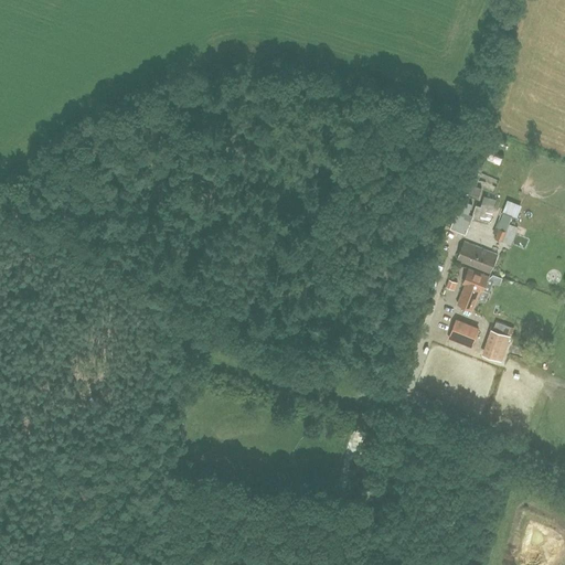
[(489,149),(484,156),(501,166),(504,158),(489,149)]
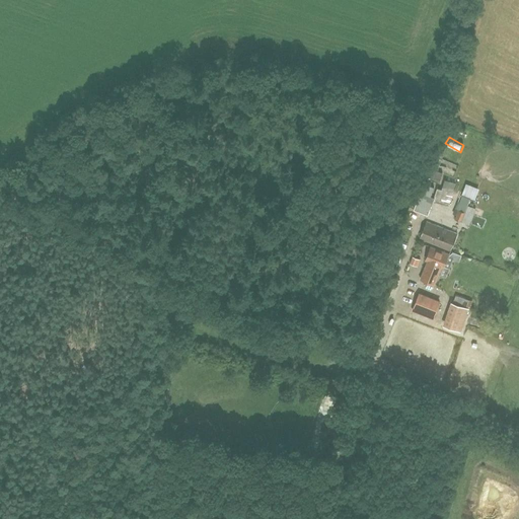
[(428,178),(439,182),(442,172),(438,171),(441,161),(444,151),(436,148),(432,158),(435,159),(432,168),(431,168),(428,178)]
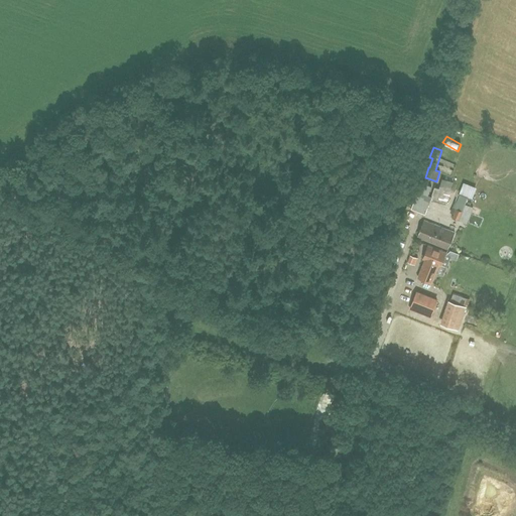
[(454,181),(442,177),(438,188),(449,191),(454,181)]
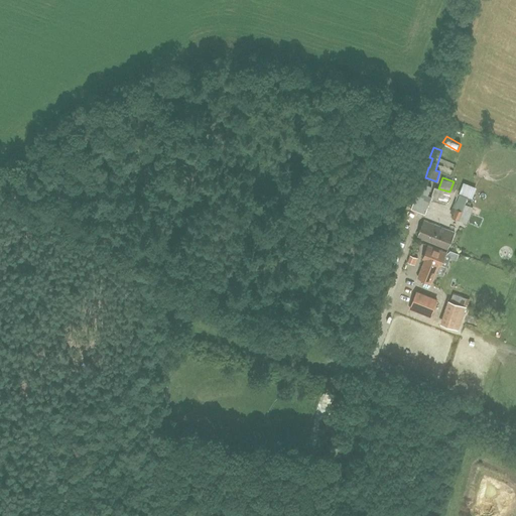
[(431,185),(424,183),(420,181),(411,209),(424,214),(431,197),(427,195),(431,185)]
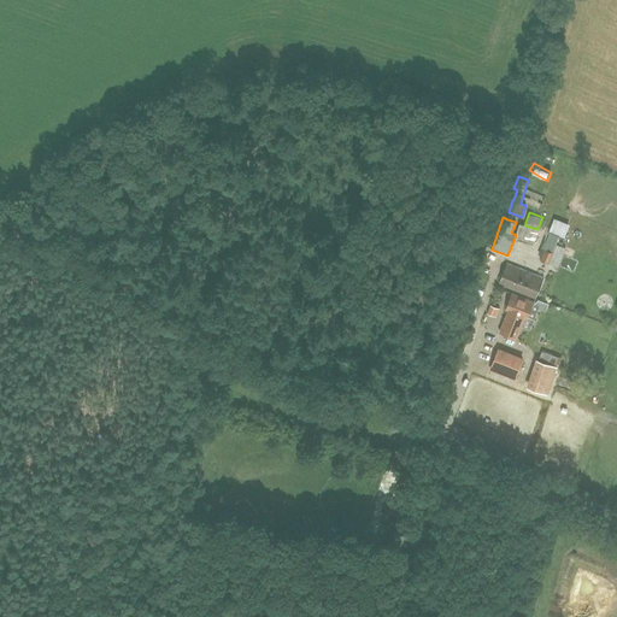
[(558,248),(559,245),(556,244),(557,242),(550,240),(546,250),(541,247),(539,254),(542,256),(540,260),(548,263),(554,247),(558,248)]
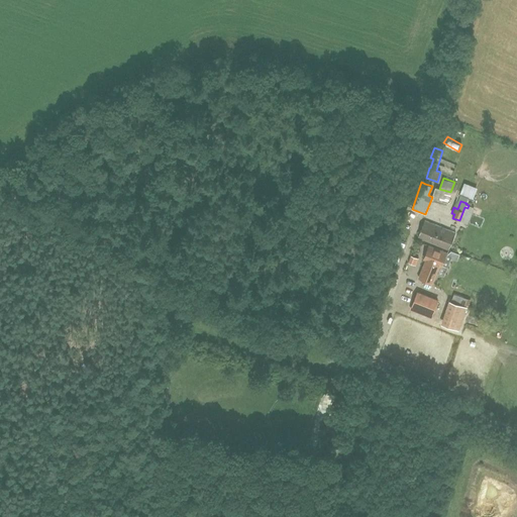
[(448,249),(455,232),(425,220),(418,237),(448,249)]
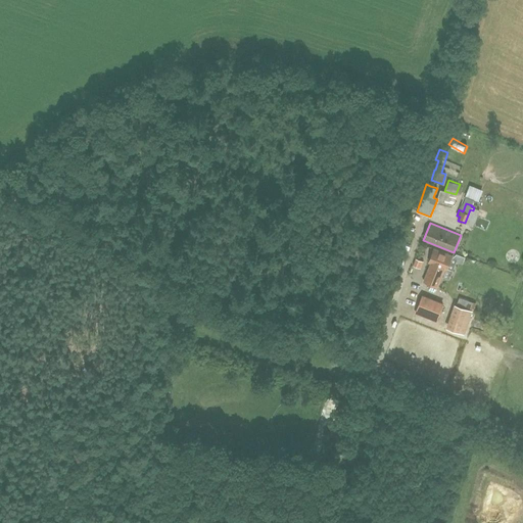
[(446,269),(452,255),(434,248),(429,263),(431,264),(424,281),(437,286),(443,269),(446,269)]
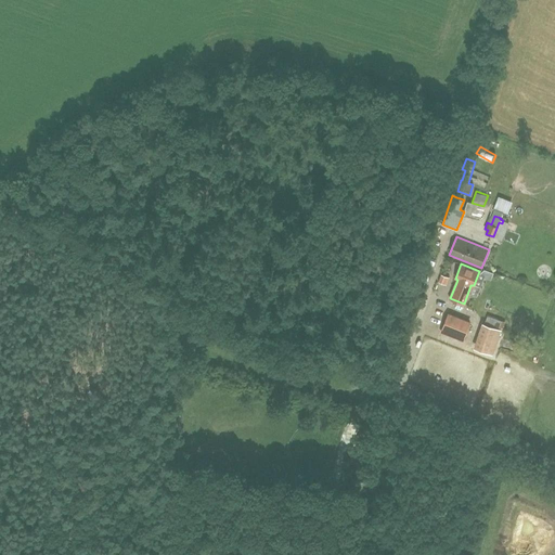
[(444,273),(441,281),(449,285),(453,278),(444,273)]
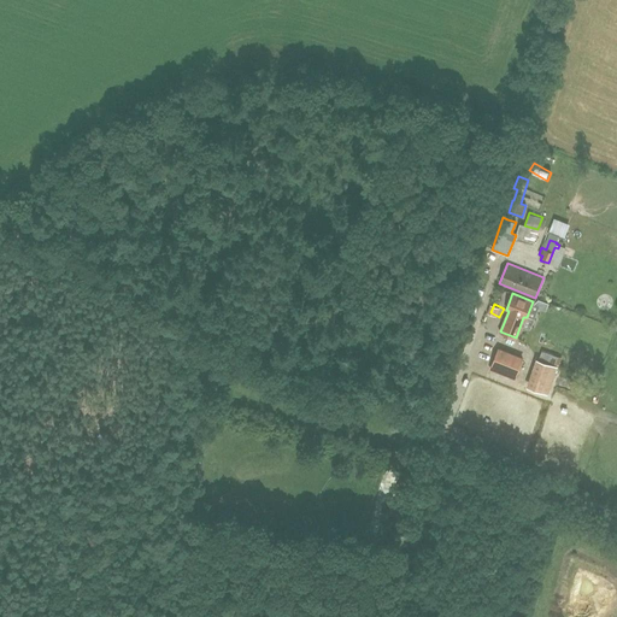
[(515,378),(522,360),(497,351),(489,369),(515,378)]
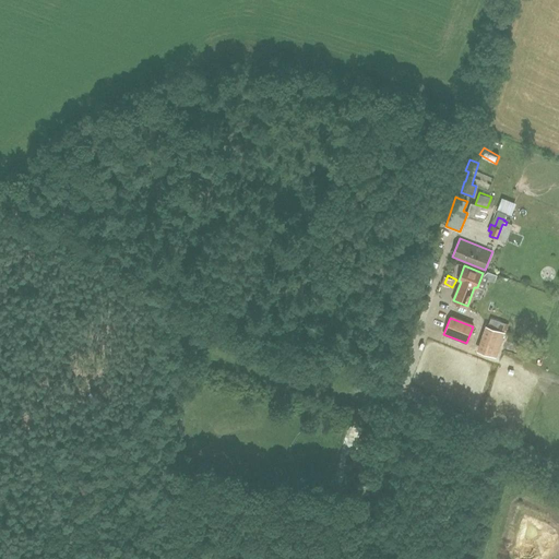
[(504,323),(491,318),(489,324),(502,329),(504,323)]
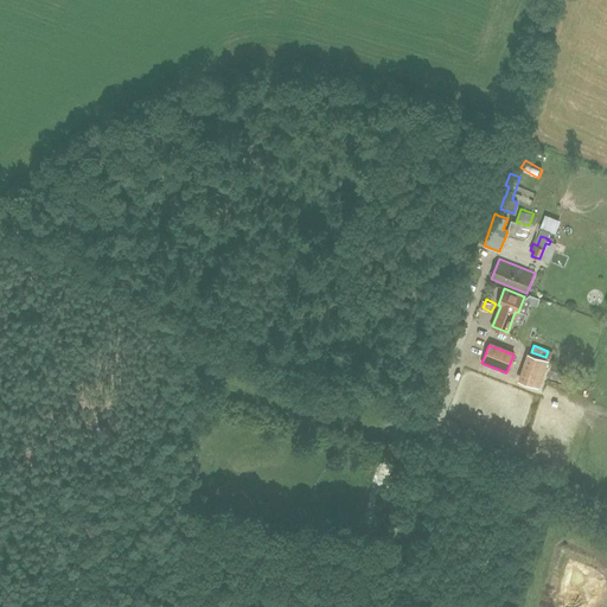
[(538,388),(548,360),(528,352),(517,379),(538,388)]
